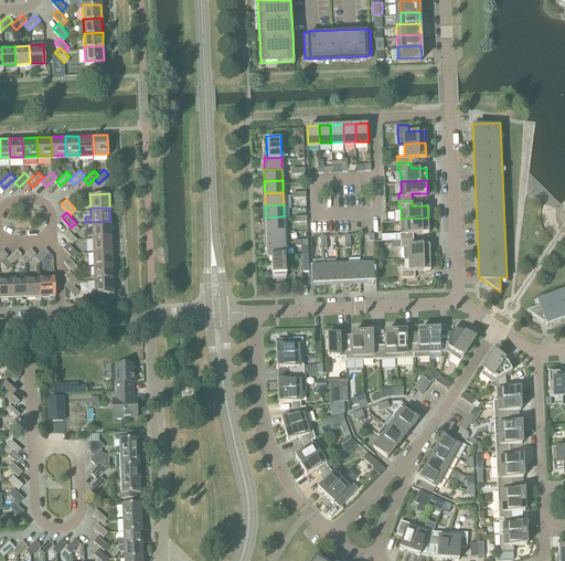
[(266,230),(285,229),(284,217),(266,218),(266,230)]
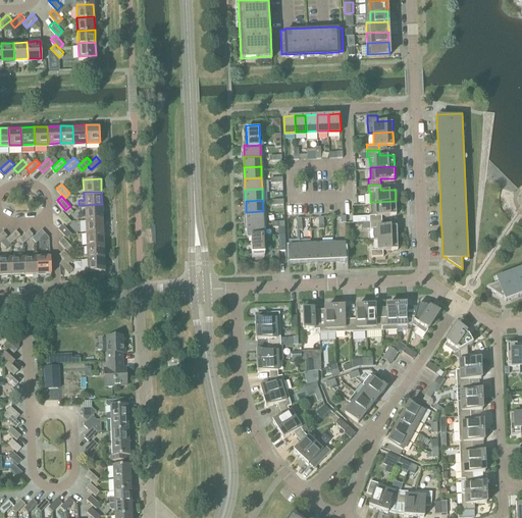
[(371,213),(369,213),(369,219),(381,219),(381,213),(397,212),(396,201),(376,202),(374,202),(370,202),(371,213)]
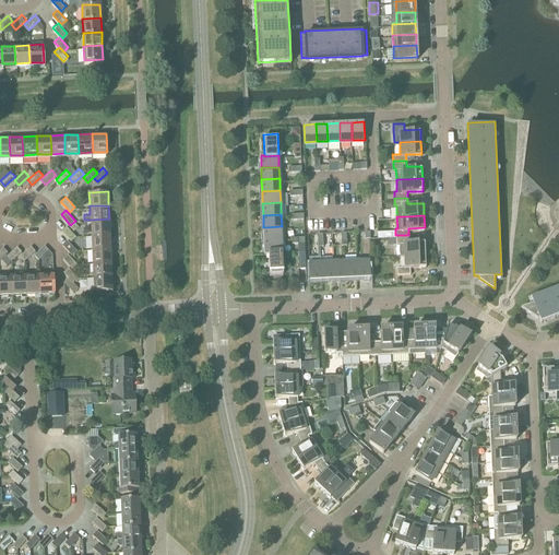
[(91,234),(109,233),(109,219),(91,220),(91,234)]
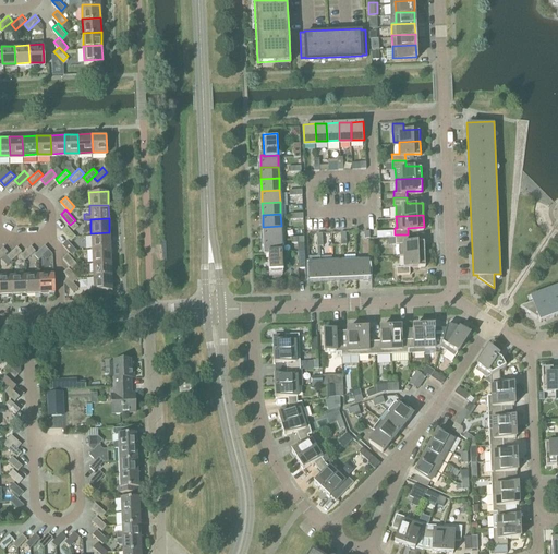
[(71,238),(75,233),(67,224),(61,228),(71,238)]
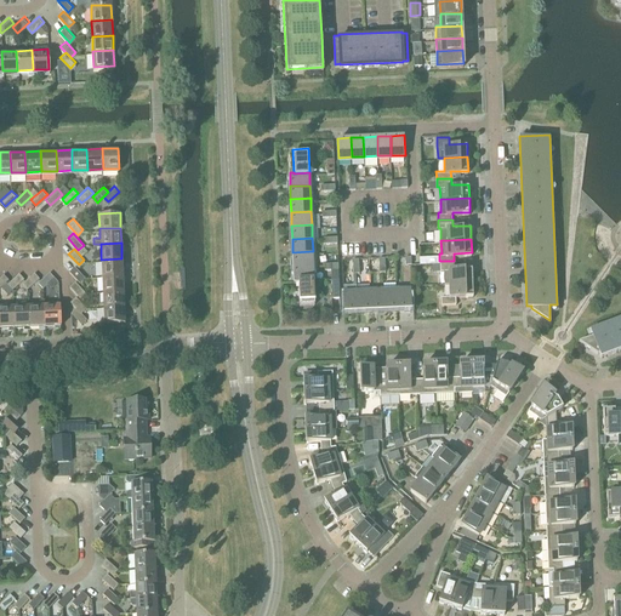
[(294,266),(313,264),(313,251),(292,252),(294,266)]
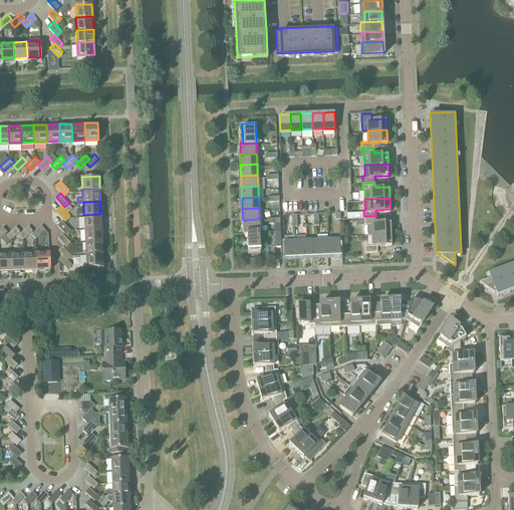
[(84,227),(101,227),(100,214),(83,215),(84,227)]
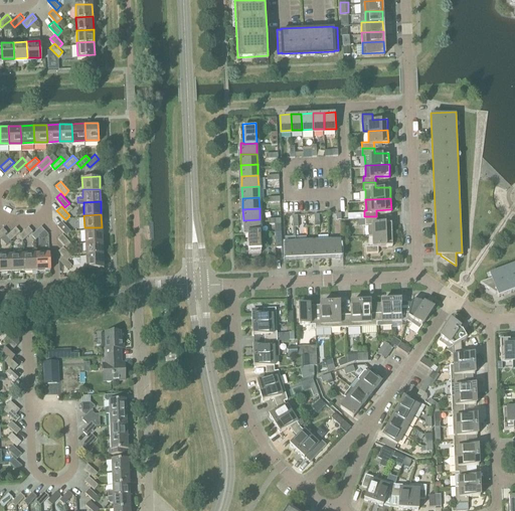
[(376,216),(364,216),(365,223),(368,222),(368,233),(372,233),(392,232),(391,221),(384,221),(377,221),(376,216)]
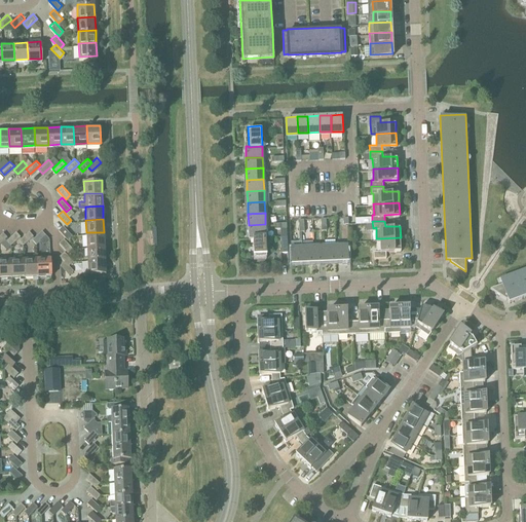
[(67,237),(72,233),(63,224),(59,228),(67,237)]
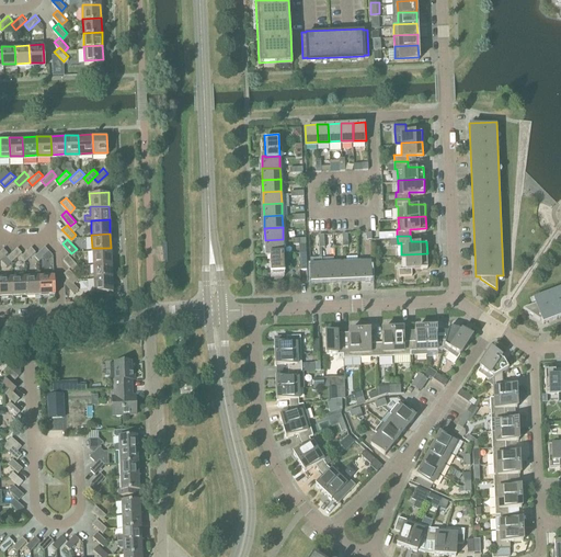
[(270,251),(284,251),(283,239),(265,240),(265,252),(270,252),(270,251)]
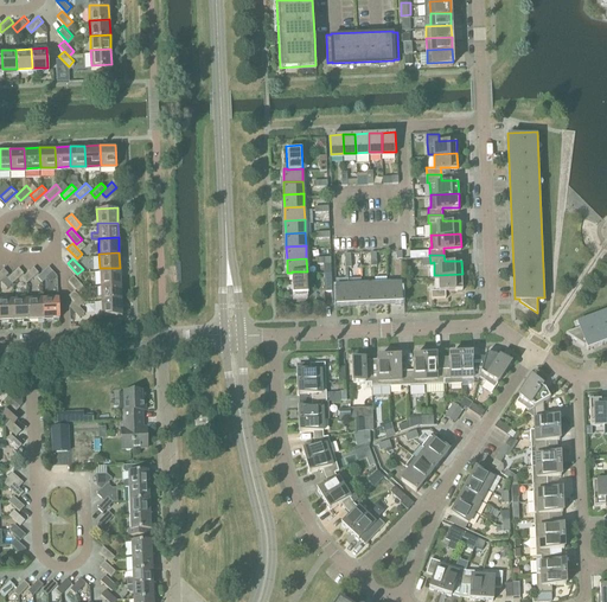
[(13,281),(24,270),(19,266),(8,276),(13,281)]
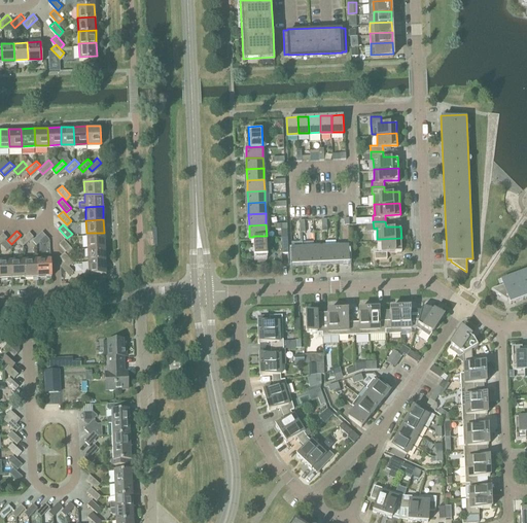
[(24,244),(34,235),(30,231),(20,239),(24,244)]
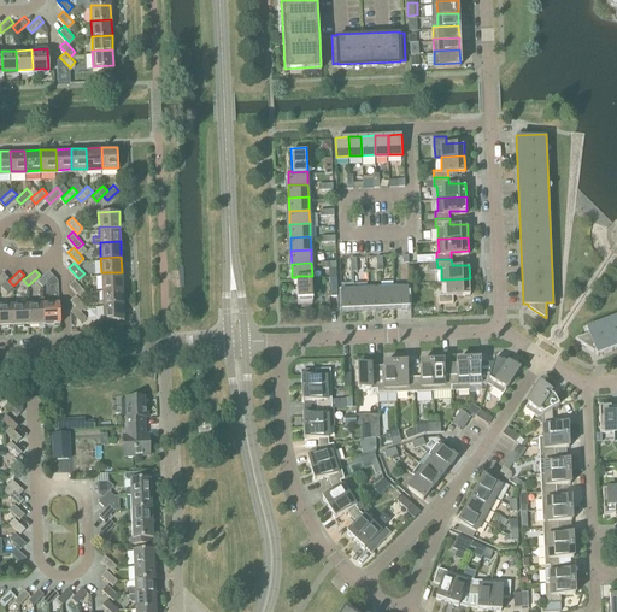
[(43,286),(54,275),(50,270),(39,280),(43,286)]
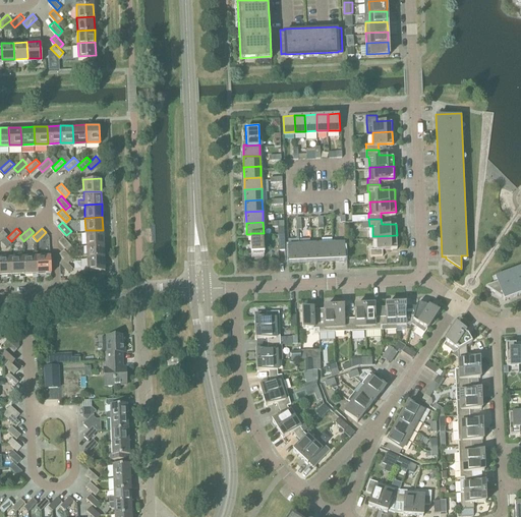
[(85,243),(104,242),(103,230),(85,230),(85,243)]
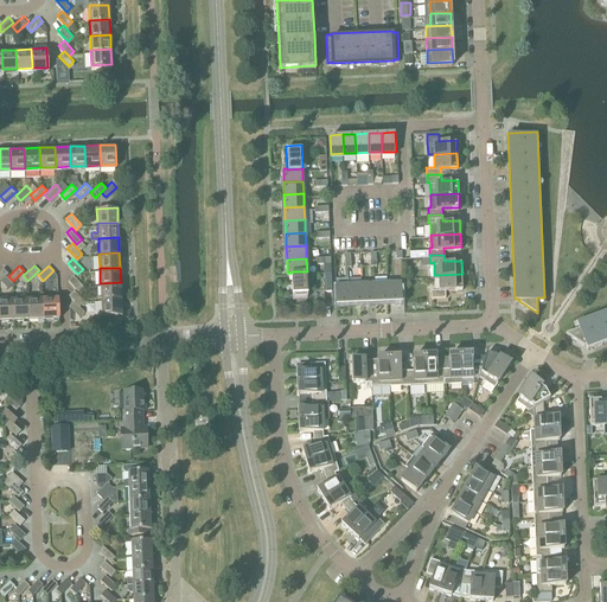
[(292,271),(292,273),(293,295),(307,295),(307,271),(292,271)]
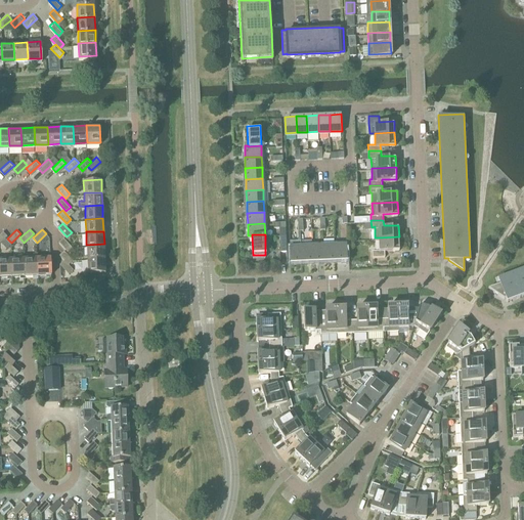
[(68,250),(72,246),(63,235),(58,240),(68,250)]
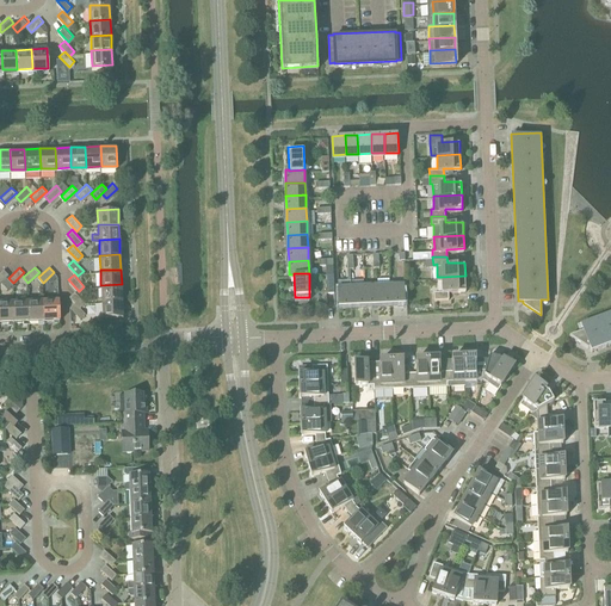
[(443,290),(434,290),(434,297),(449,297),(449,290),(466,289),(466,276),(442,277),(443,290)]
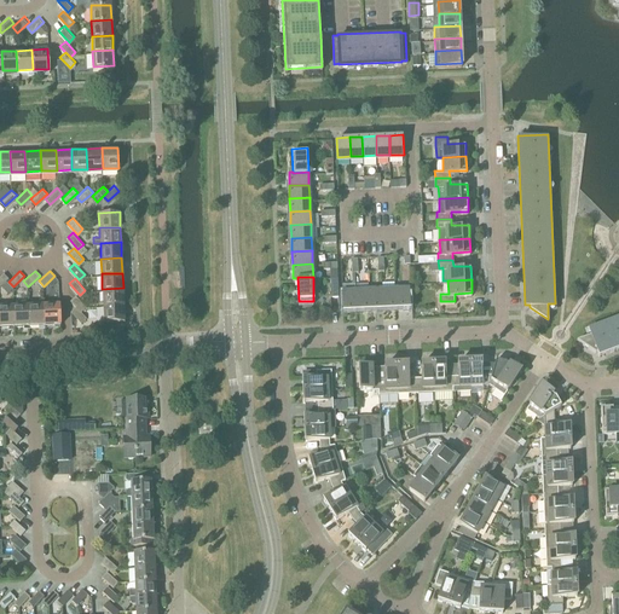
[(395,287),(395,306),(410,306),(409,285),(395,287)]
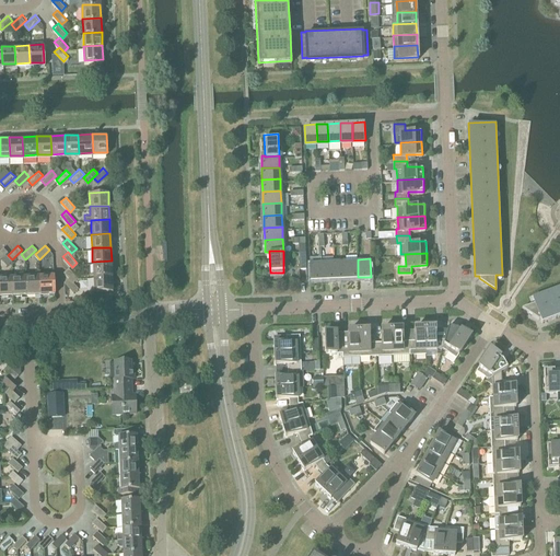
[(335,278),(347,278),(346,259),(334,261),(335,278)]
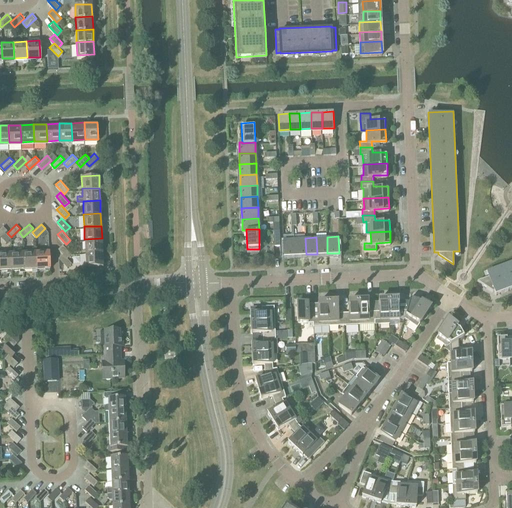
[(317,254),(327,253),(327,237),(316,237),(317,254)]
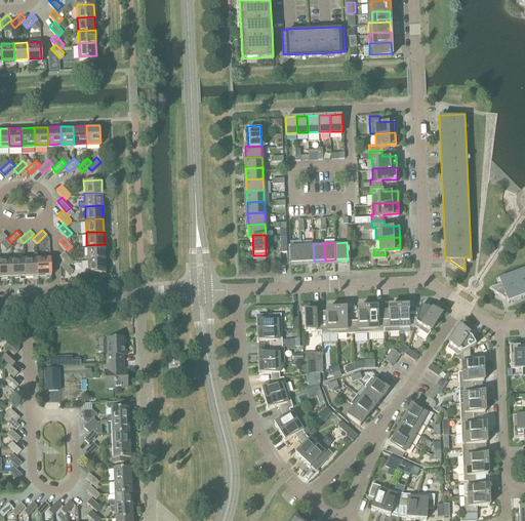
[(87,258),(105,257),(105,244),(86,245),(87,258)]
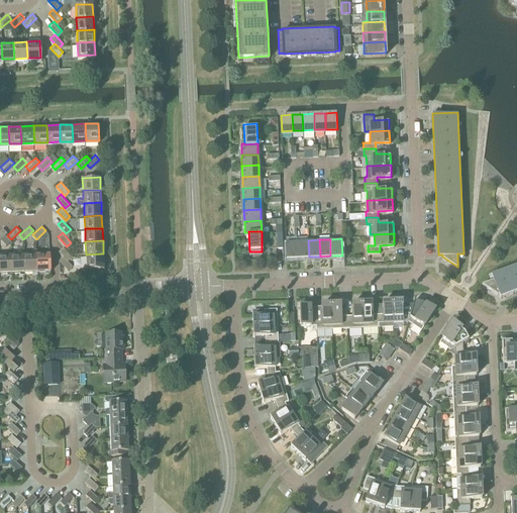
[(287,258),(298,258),(298,240),(286,241),(287,258)]
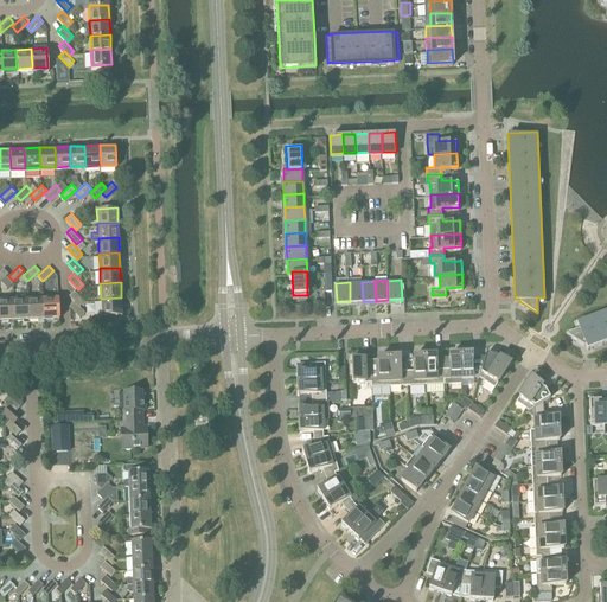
[(350,302),(363,301),(362,282),(350,282),(350,302)]
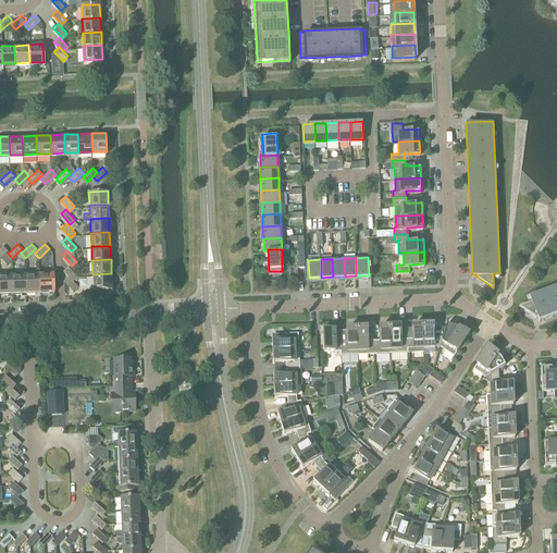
[(69,274),(73,279),(77,274),(69,265),(63,269),(69,274)]
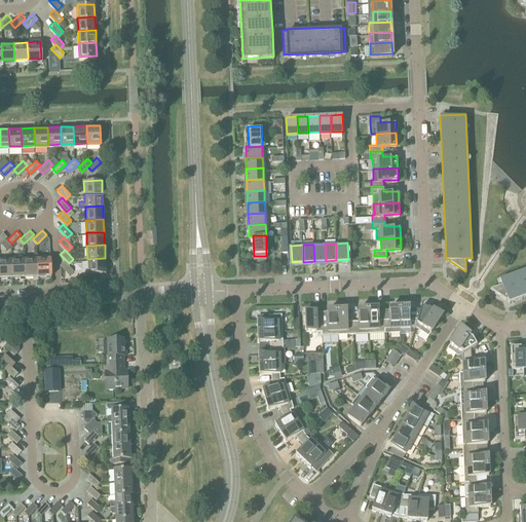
[(105,258),(87,259),(87,270),(87,272),(85,272),(85,278),(104,277),(104,271),(106,271),(105,258)]
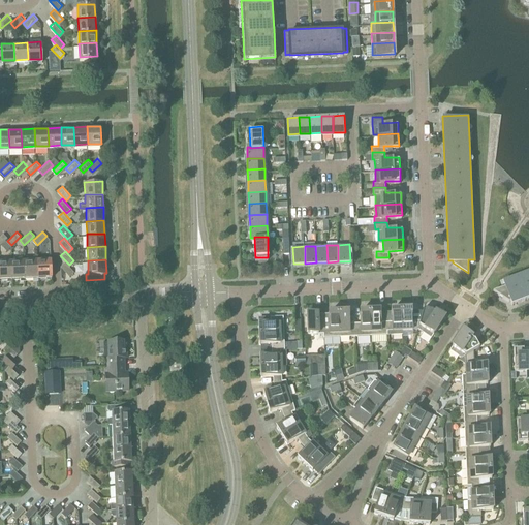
[(73,270),(69,265),(65,260),(60,265),(69,274),(73,270)]
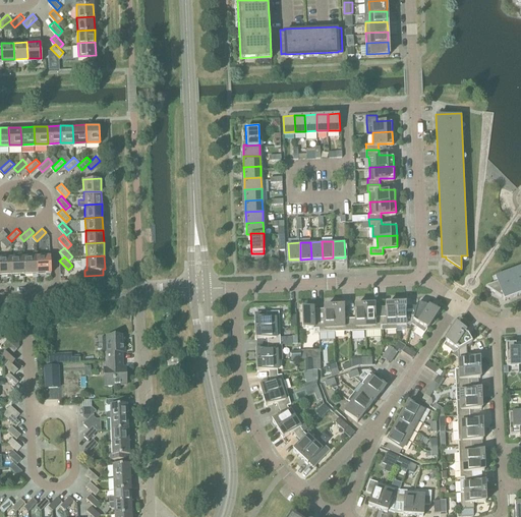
[(0,275),(10,275),(10,257),(0,257),(0,275)]
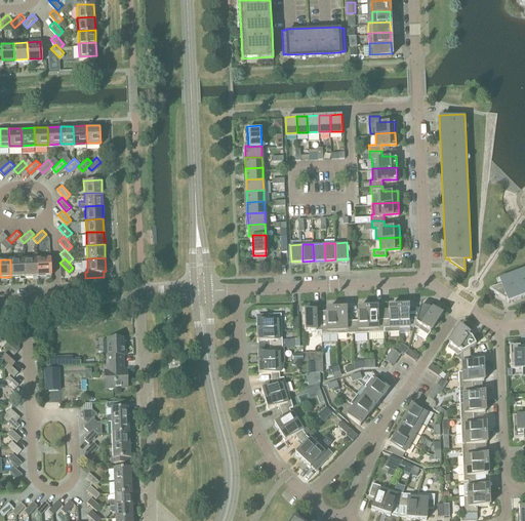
[(10,277),(24,278),(24,261),(10,259),(10,277)]
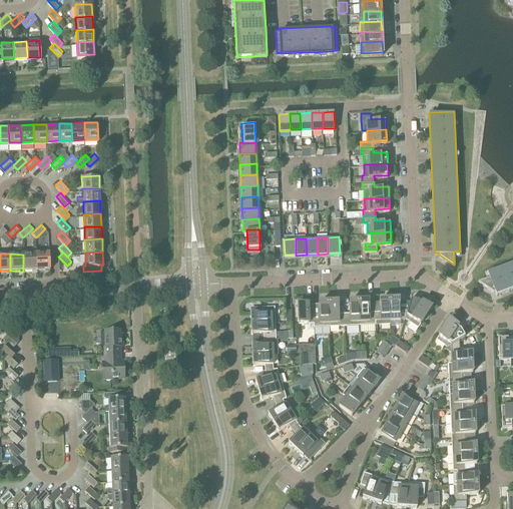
[(23,272),(37,271),(37,253),(23,255),(23,272)]
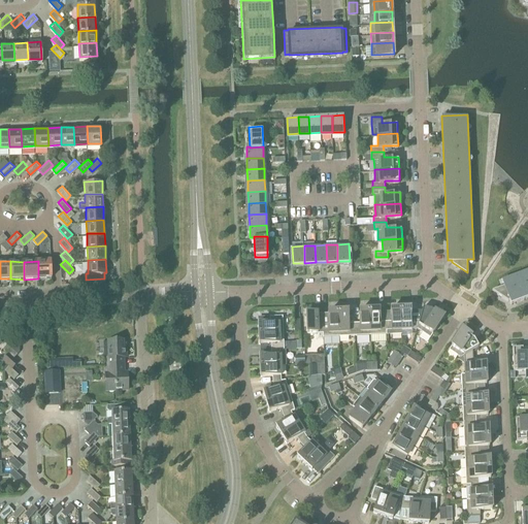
[(38,261),(38,279),(51,279),(51,261),(38,261)]
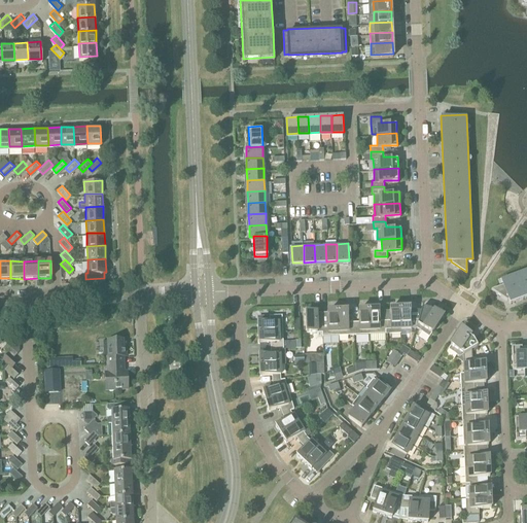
[(500,285),(491,288),(495,290),(506,299),(508,298),(510,302),(526,294),(526,266),(497,277),(500,285)]
